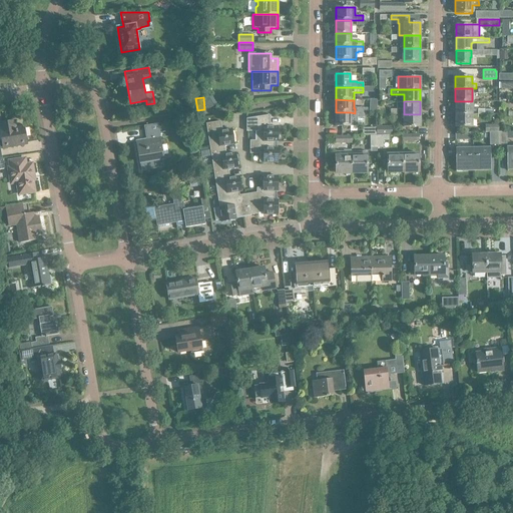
[(472,101),(455,101),(455,114),(472,114),(472,101)]
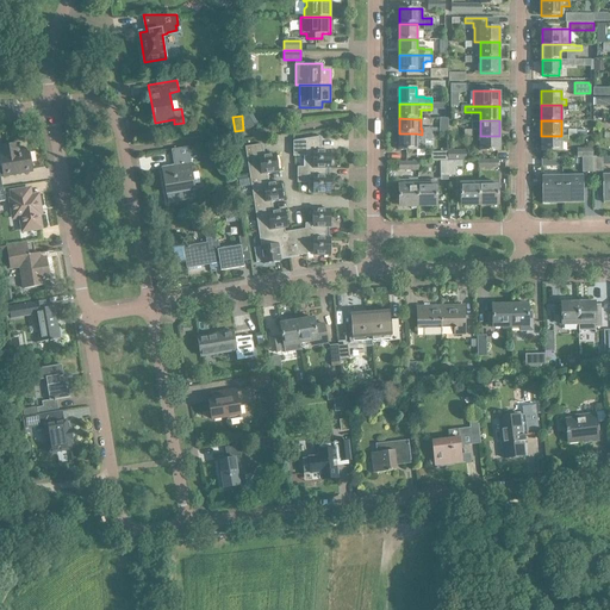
[(399,134),(399,150),(416,150),(424,150),(424,141),(431,141),(431,138),(436,138),(436,135),(431,135),(422,135),(416,134),(399,134)]
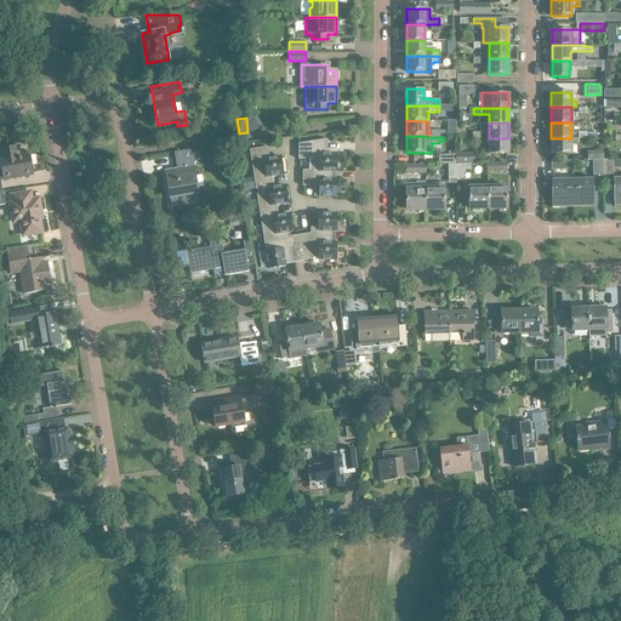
[(332,171),(336,171),(336,153),(326,153),(326,138),(298,143),(298,159),(309,159),(309,170),(332,170),(332,171)]
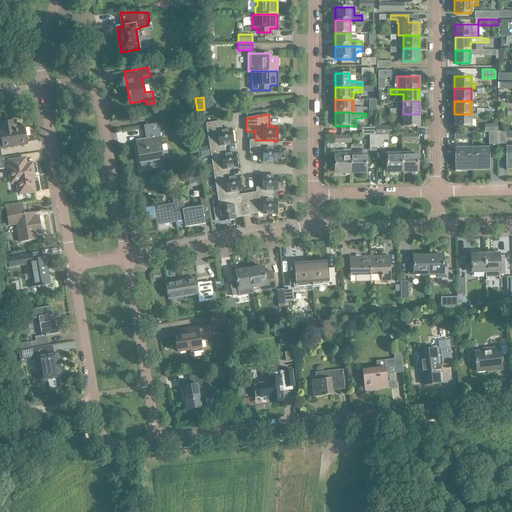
[(403,114),(403,127),(419,127),(419,114),(403,114)]
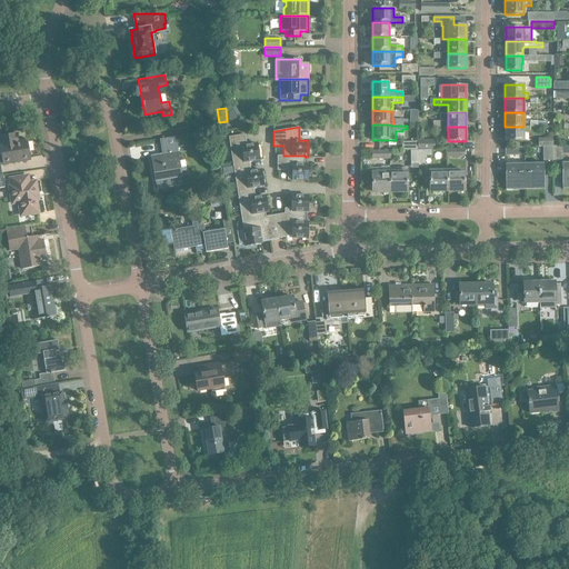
[(505,127),(505,140),(523,140),(523,132),(529,132),(529,127),(523,127),(505,127)]
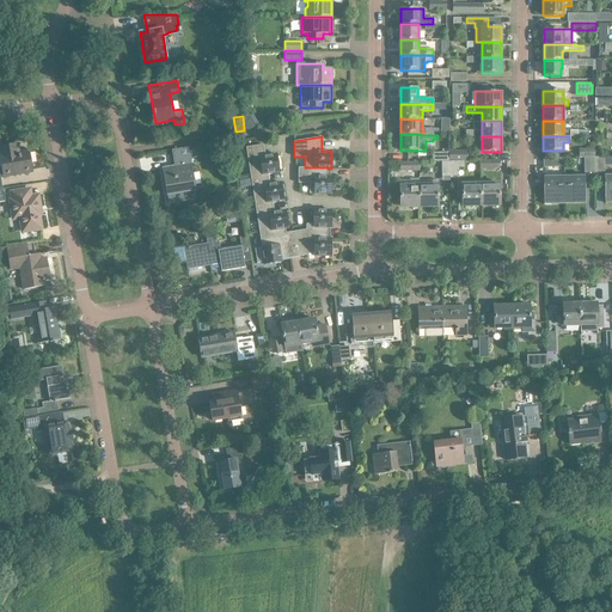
[(29,151),(19,152),(18,144),(2,147),(4,154),(0,154),(0,155),(4,177),(16,175),(16,173),(20,172),(20,173),(32,172),(29,151)]
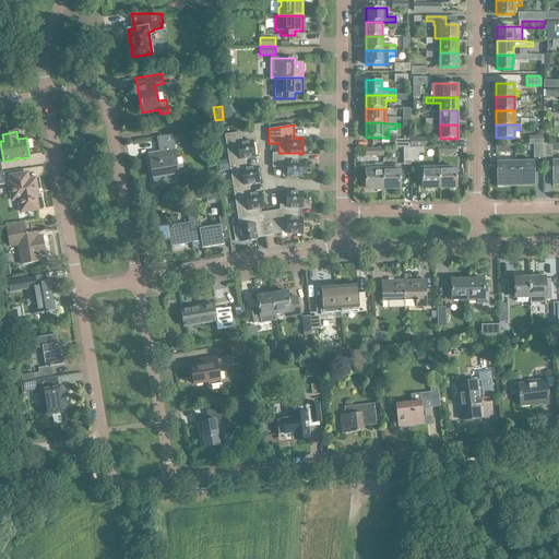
[(244,158),(254,156),(252,141),(241,143),(240,132),(225,134),(228,161),(244,157),(244,158)]
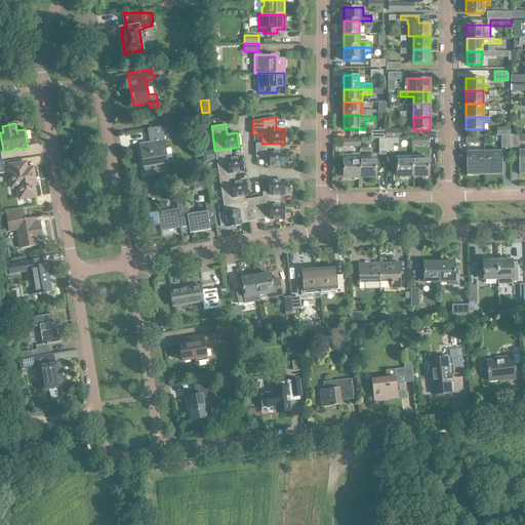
[(168,137),(166,125),(148,128),(151,143),(139,145),(144,165),(146,174),(157,172),(156,163),(167,161),(163,138),(168,137)]
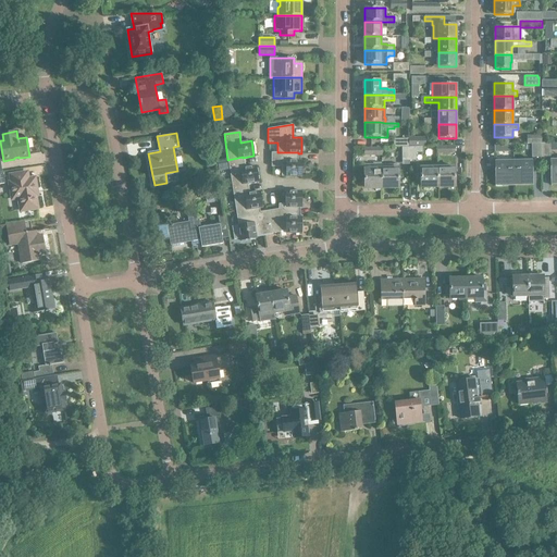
[(531,144),(531,157),(541,157),(541,143),(531,144)]
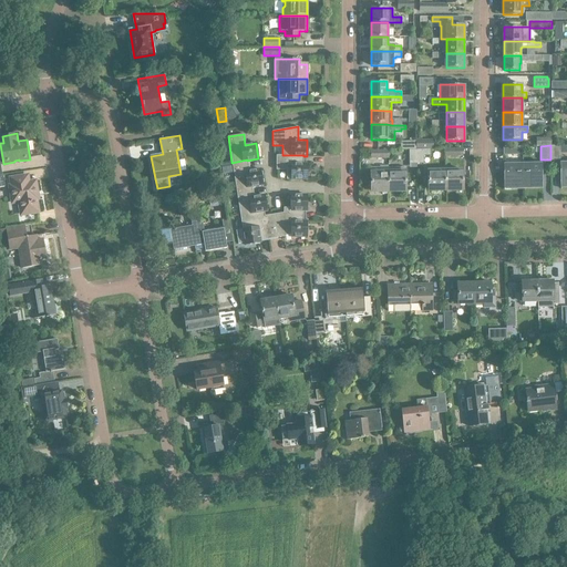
[(550,160),(559,160),(559,153),(559,145),(550,145),(550,160)]
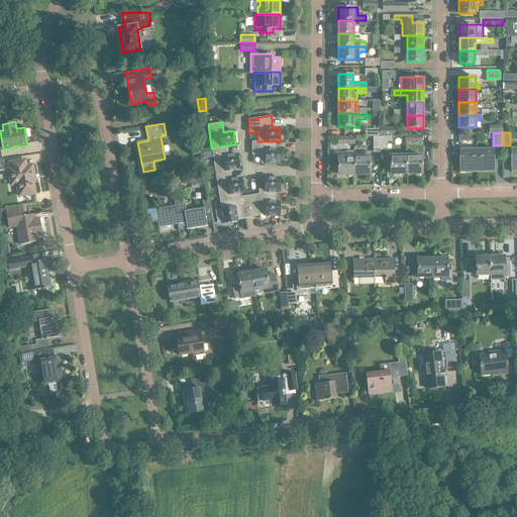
[(392,141),(391,135),(379,136),(379,148),(386,148),(385,141),(392,141)]
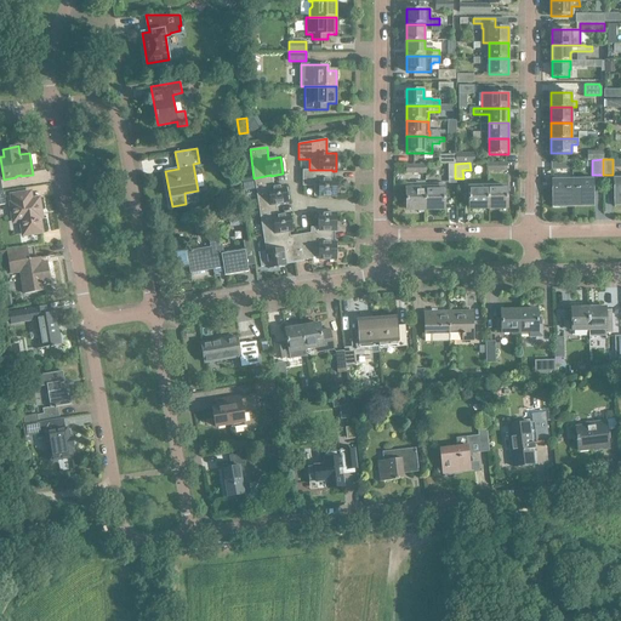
[(309,170),(302,170),(302,186),(314,186),(314,197),(336,197),(336,180),(332,180),(332,171),(332,170),(309,170)]
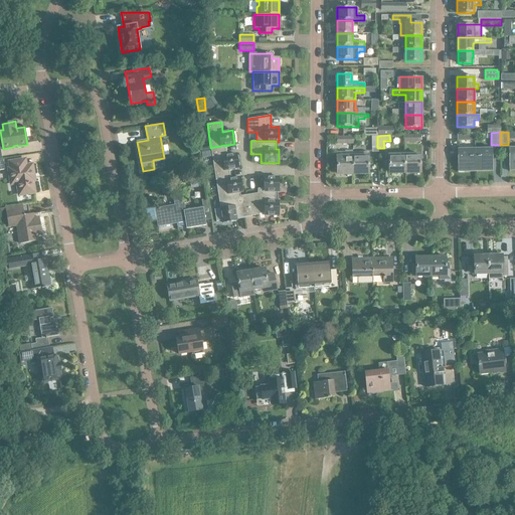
[(228,169),(238,168),(236,154),(226,155),(224,146),(224,145),(210,148),(214,171),(228,169)]
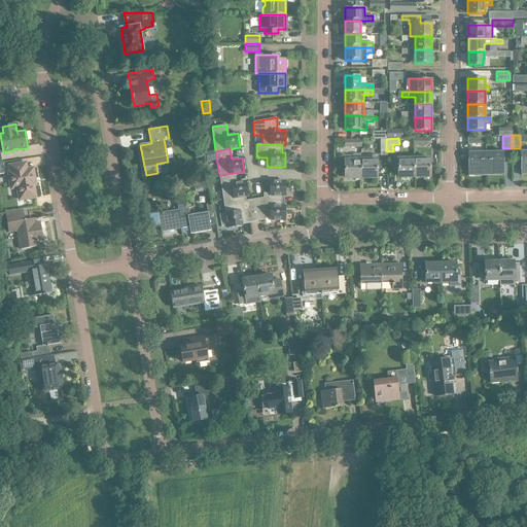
[(468,152),(468,176),(486,175),(486,151),(468,152)]
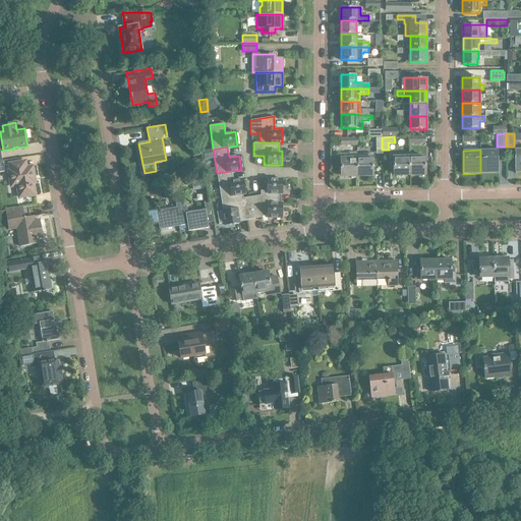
[(499,173),(498,150),(480,150),(480,173),(499,173)]
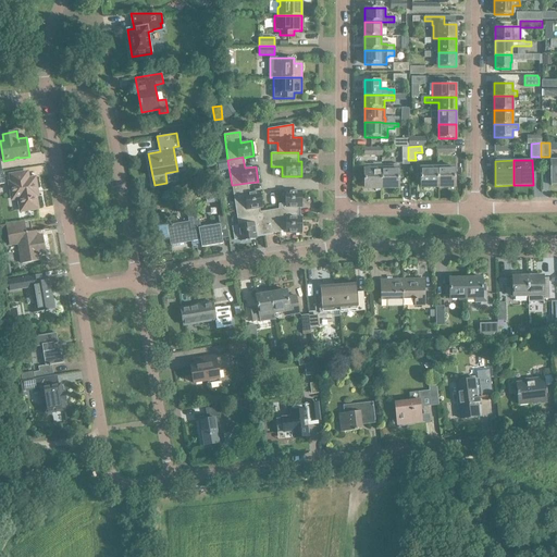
[(381,188),(382,188),(381,169),(373,169),(373,164),(364,164),(364,169),(363,169),(364,183),(367,183),(367,188),(374,188),(375,190),(380,190),(381,188)]
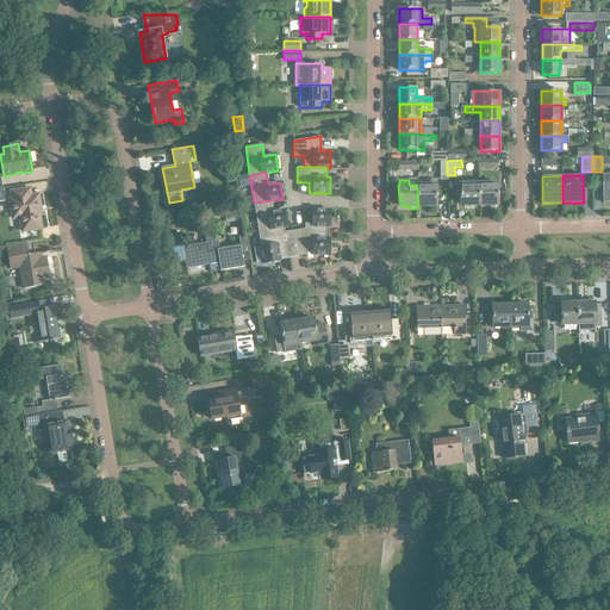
[(418,180),(418,185),(417,185),(418,206),(434,205),(434,199),(436,199),(436,180),(418,180)]
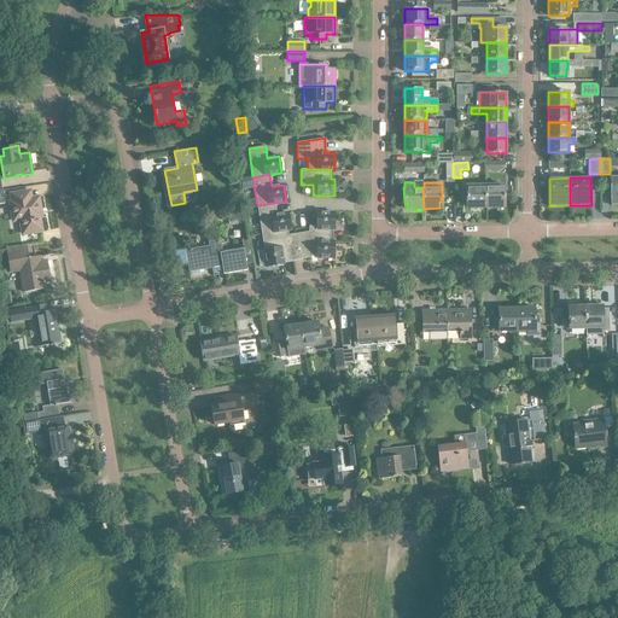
[(505,200),(505,185),(485,186),(485,208),(501,207),(501,200),(505,200)]
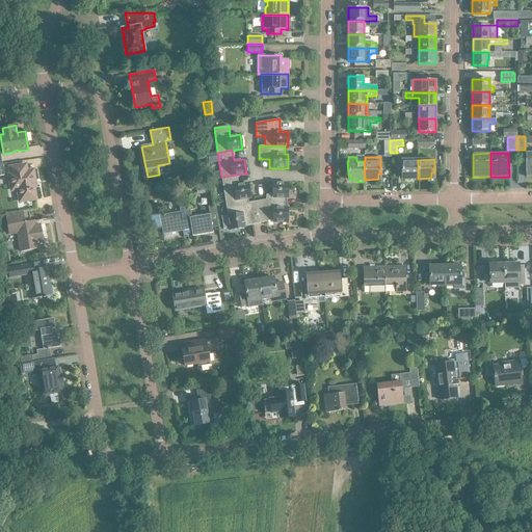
[(404,174),(404,179),(418,179),(418,160),(401,160),(401,174),(404,174)]
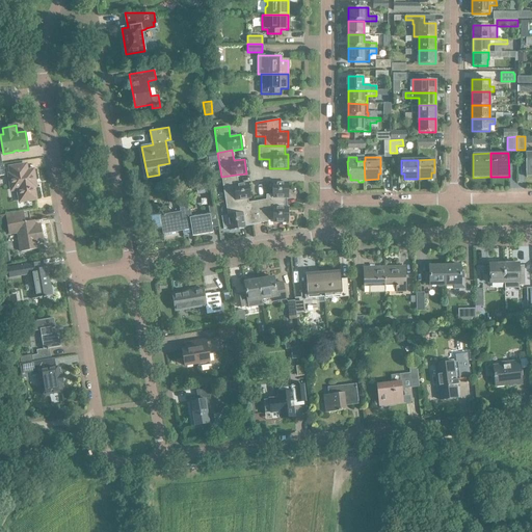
[(34,180),(33,169),(23,171),(22,165),(9,167),(10,174),(8,174),(11,190),(18,189),(19,200),(25,198),(26,201),(36,198),(33,180),(34,180)]
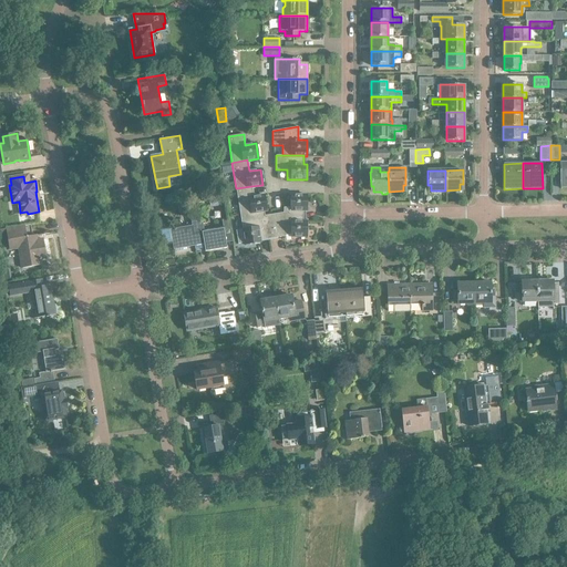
[(240,215),(264,210),(267,210),(265,195),(254,197),(251,186),(236,188),(240,215)]
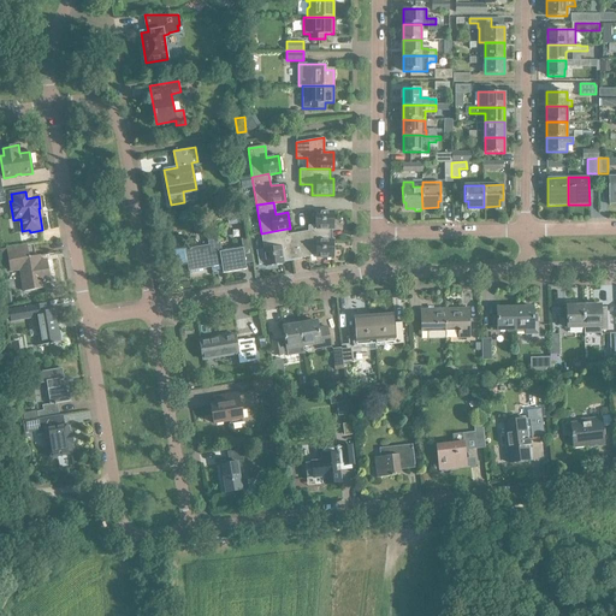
[(308,231),(292,234),(294,240),(301,238),(302,241),(330,241),(330,240),(330,229),(333,229),(333,212),(317,212),(317,225),(308,225),(308,231)]
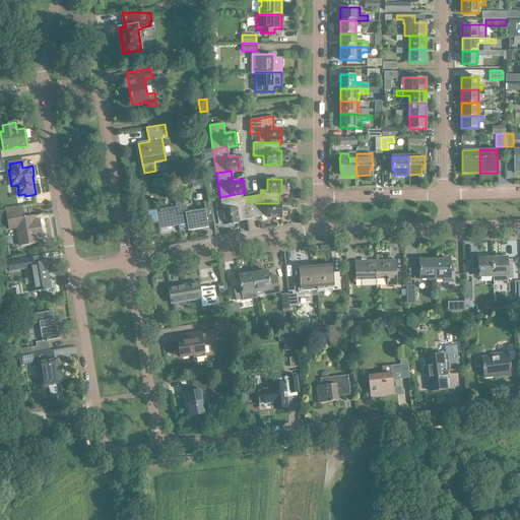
[(220,197),(222,210),(216,211),(218,223),(224,222),(224,224),(239,222),(239,220),(246,219),(243,197),(242,193),(220,197)]
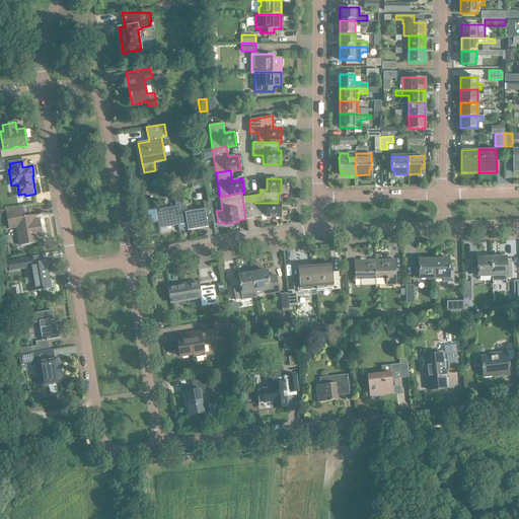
[(281,217),(281,202),(278,202),(278,203),(254,203),(253,201),(247,202),(246,197),(242,197),(245,219),(262,216),(262,215),(267,215),(267,217),(281,217)]
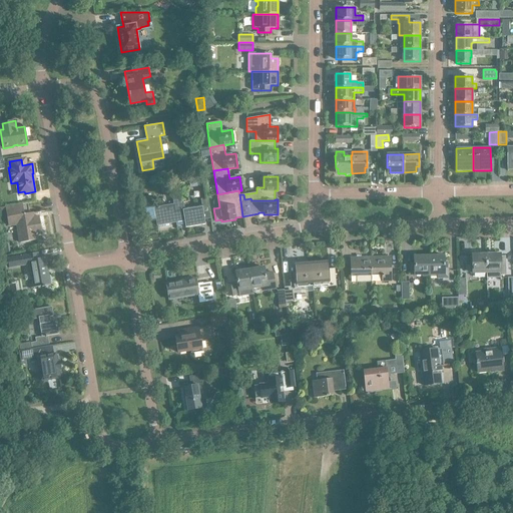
[(202,206),(182,209),(180,199),(173,201),(173,204),(154,207),(157,225),(184,220),(185,227),(205,224),(202,206)]
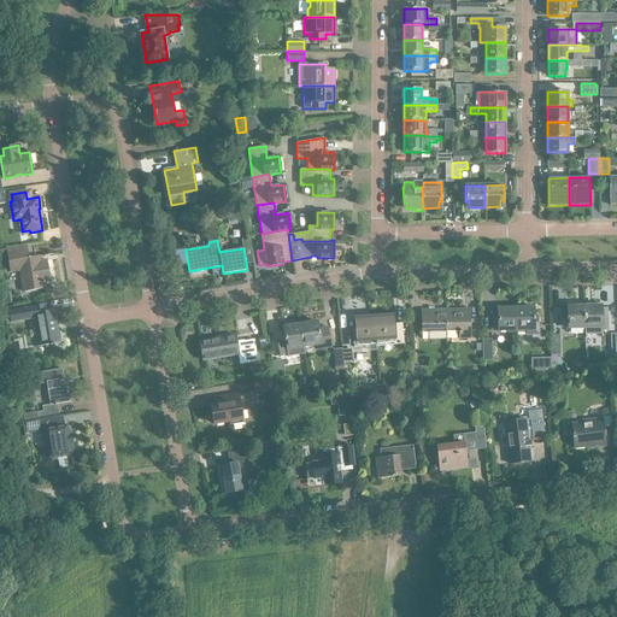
[(21,270),(24,292),(45,288),(43,282),(51,281),(47,260),(39,262),(37,257),(29,258),(27,246),(6,250),(10,271),(21,270)]
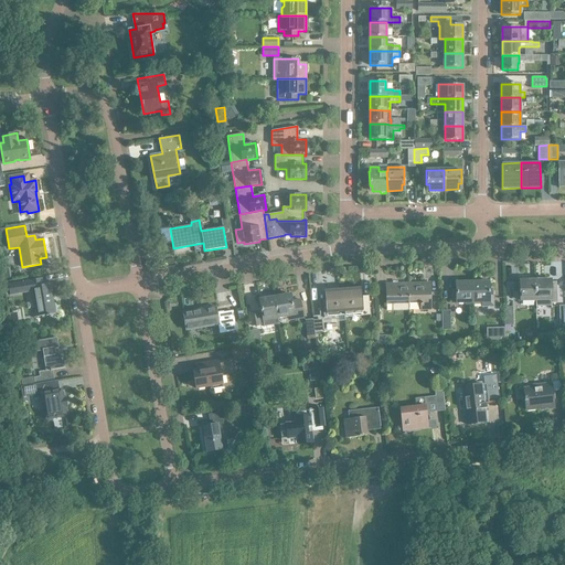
[(55,313),(53,302),(52,302),(51,298),(53,298),(51,284),(43,285),(42,278),(27,280),(28,288),(31,288),(35,313),(32,313),(33,317),(55,313)]
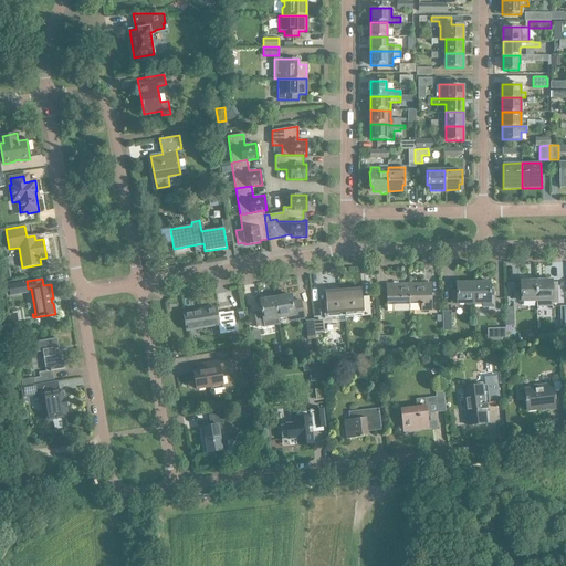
[(553,305),(552,280),(536,281),(536,301),(536,306),(553,305)]
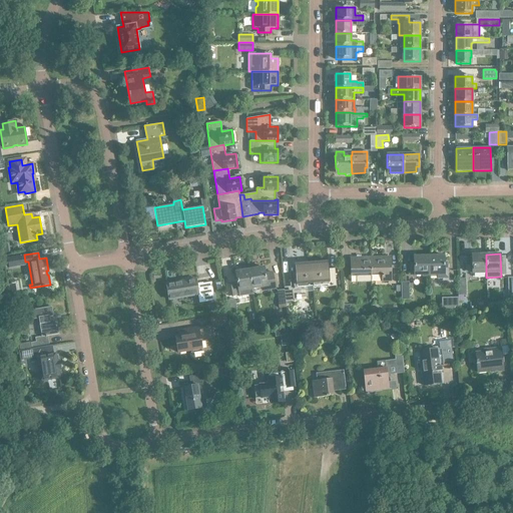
[(486,254),(471,254),(472,273),(486,273),(486,254)]
